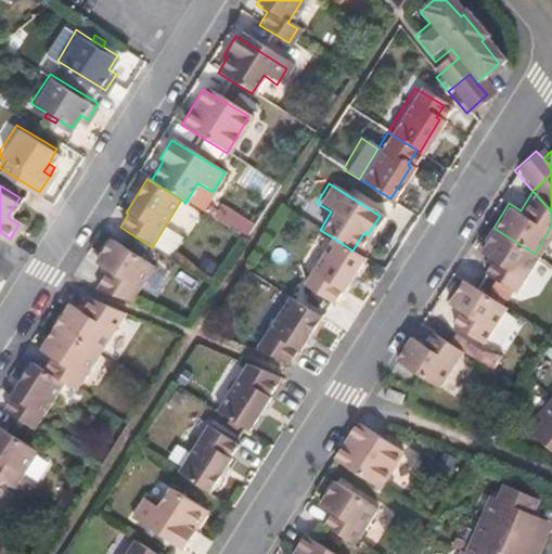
[(8,217),(18,224),(23,219),(10,211),(8,217)]
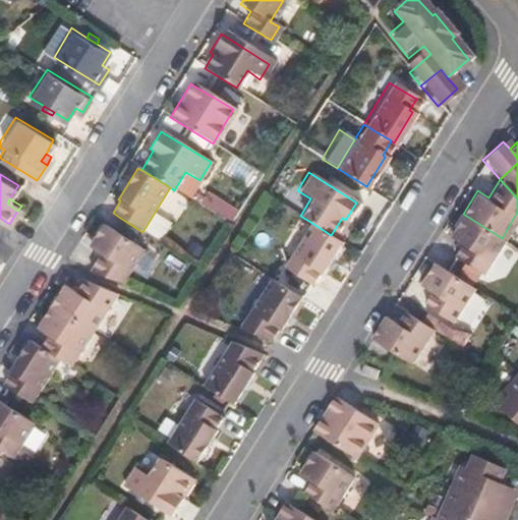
[(502,238),(463,214),(450,234),(461,241),(454,253),(482,270),(502,238)]
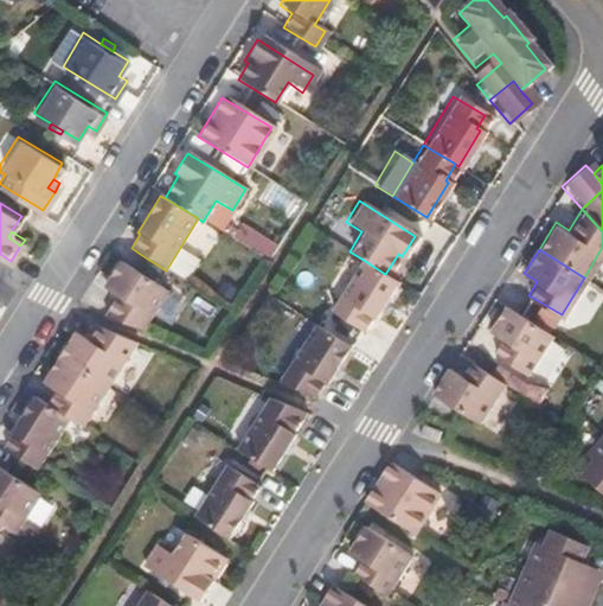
[(385,274),(361,259),(329,312),(361,332),(370,318),(372,317),(395,280),(385,274)]
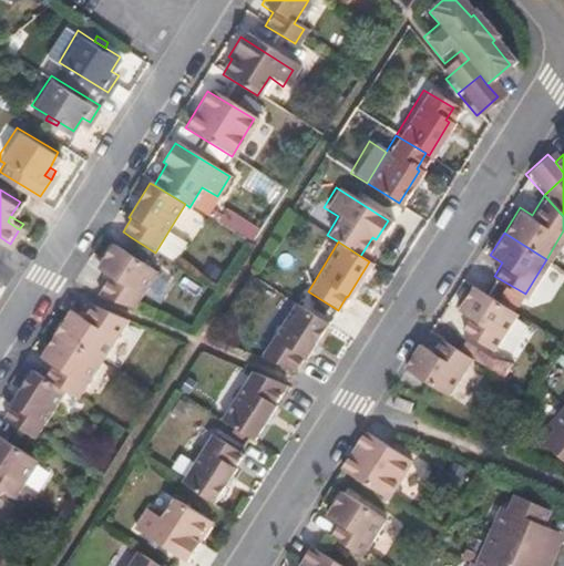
[(110,277),(98,297),(131,309),(154,273),(122,251),(111,246),(96,269),(110,277)]
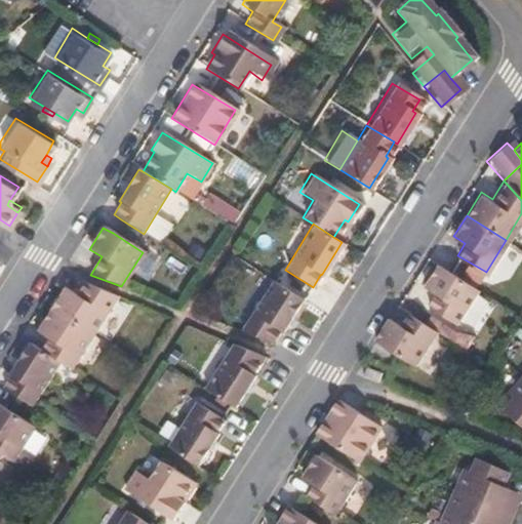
[(476,287),(437,263),(423,286),(434,293),(427,306),(454,322),(476,287)]
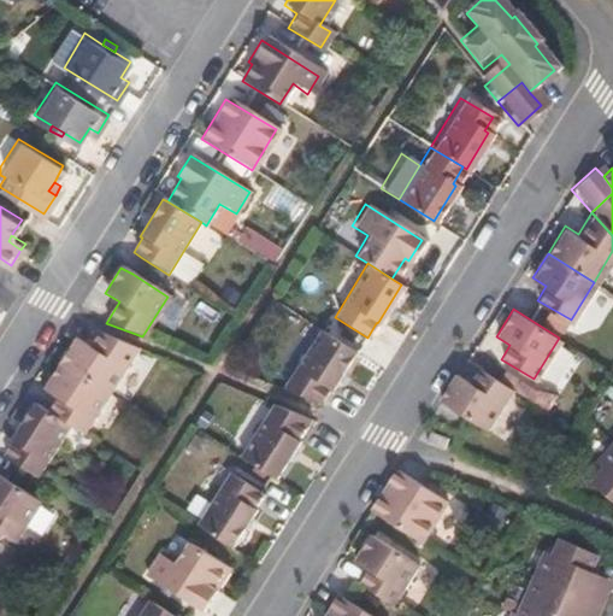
[(320,332),(284,389),(319,403),(322,404),(330,391),(332,391),(355,353),(320,332)]
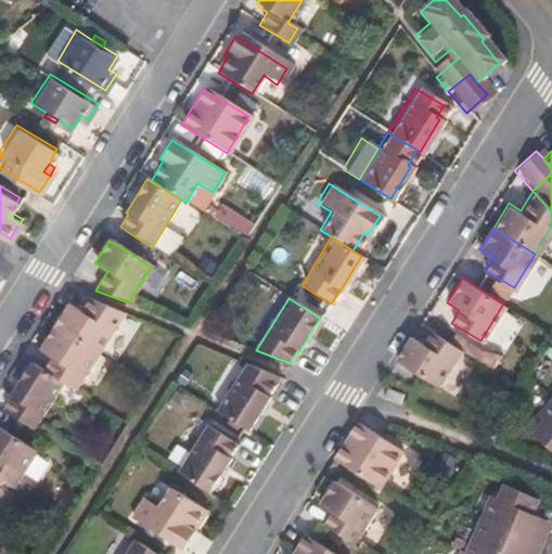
[(97,353),(123,314),(88,300),(80,313),(66,306),(54,326),(97,353)]
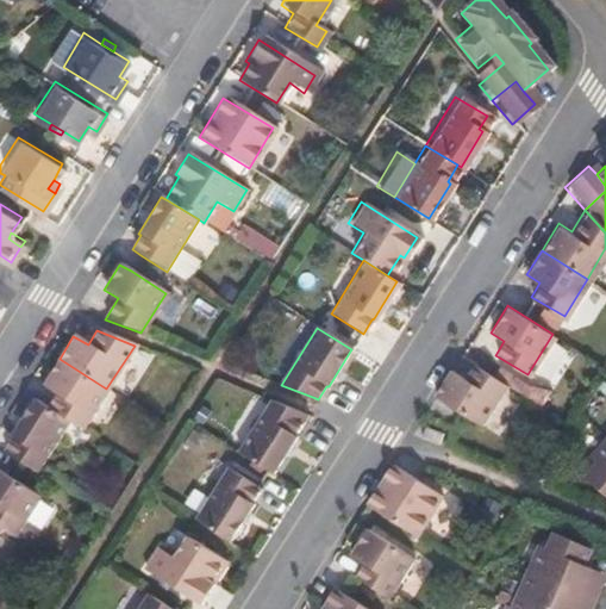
[(68,420),(82,429),(106,389),(60,359),(42,387),(55,396),(48,408),(68,420)]
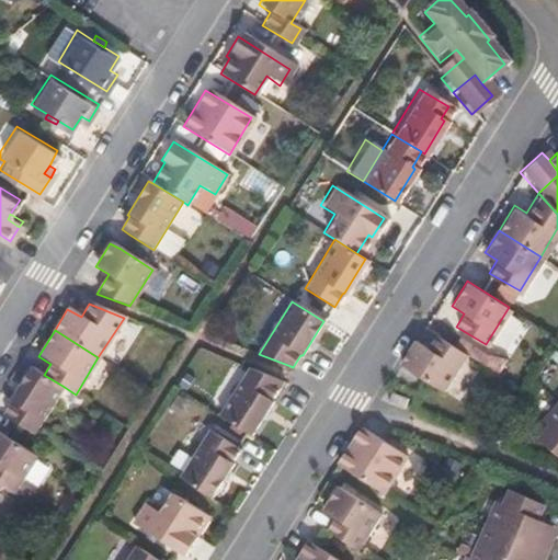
[(425,346),(413,340),(399,363),(443,390),(466,354),(434,333),(425,346)]
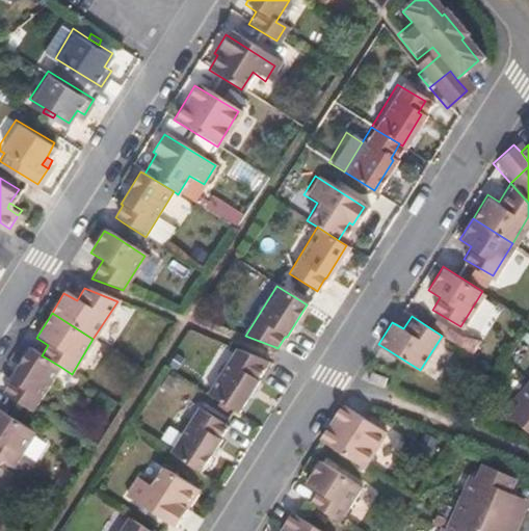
[(12,399),(31,412),(59,366),(42,355),(29,348),(9,381),(11,382),(4,395),(12,399)]
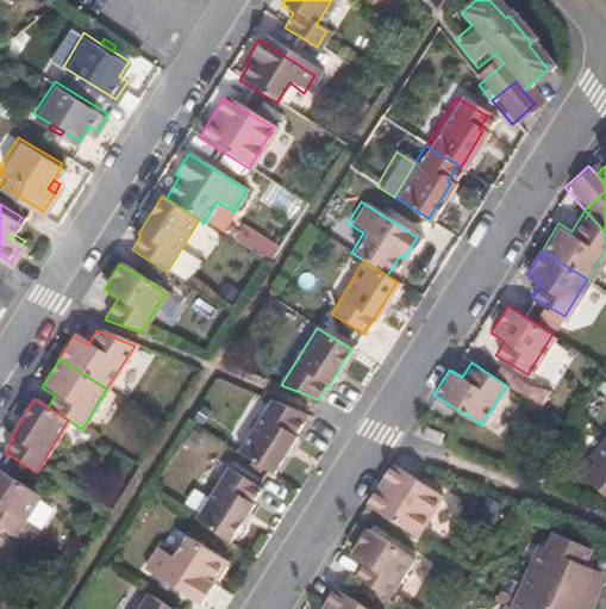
[(293,432),(305,414),(269,399),(237,451),(272,473),(295,434),(293,432)]
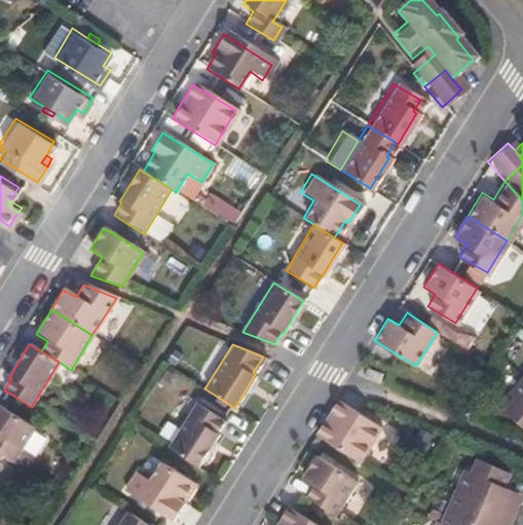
[(522,382),(512,397),(516,401),(507,412),(522,425),(522,382)]
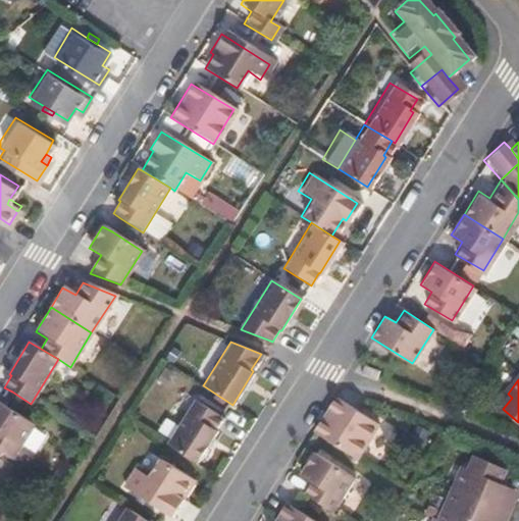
[(198,394),(166,443),(197,462),(217,429),(214,427),(224,411),(198,394)]
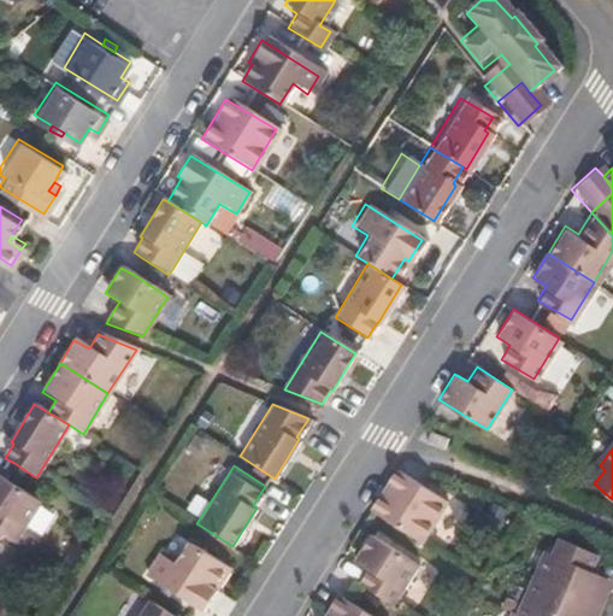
[(396,468),(370,509),(422,541),(448,500),(396,468)]
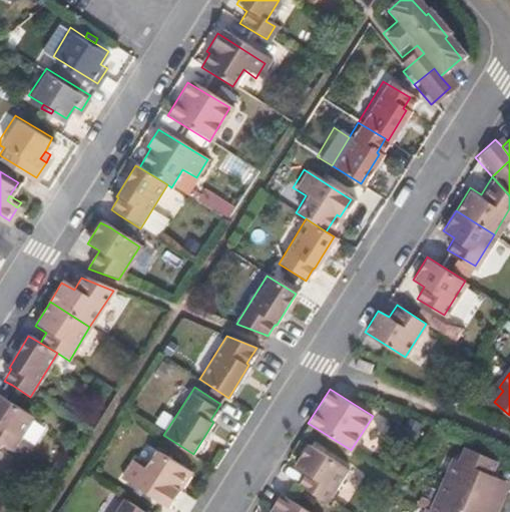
[(0,443),(2,445),(12,451),(33,417),(3,399),(0,396),(0,443)]
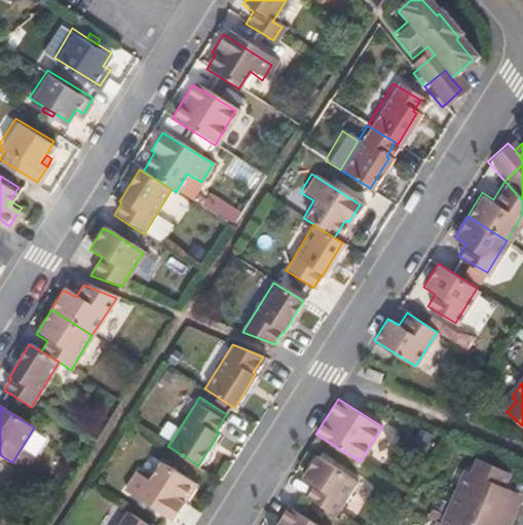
[(315,484),(308,495),(336,514),(358,480),(318,454),(303,476),(315,484)]
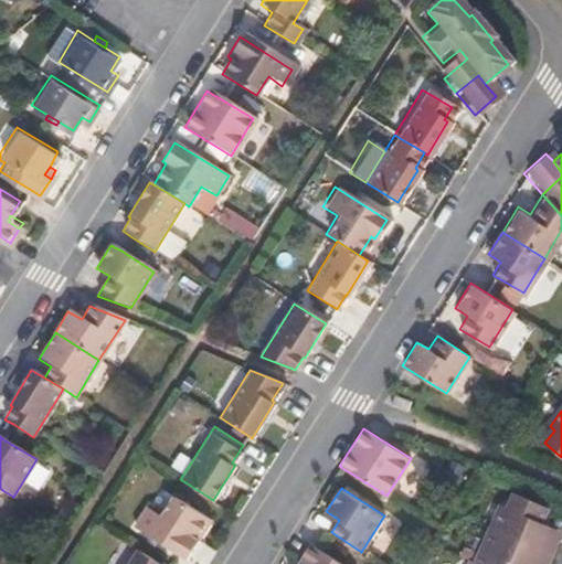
[(133,525),(187,559),(199,539),(195,538),(208,518),(172,496),(160,514),(146,504),(133,525)]
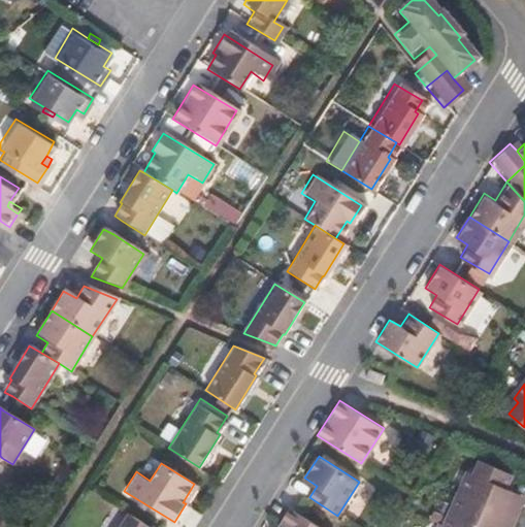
[(505,499),(509,492),(503,490),(509,475),(479,463),(473,476),(467,474),(444,526),(509,526),(519,505),(505,499)]
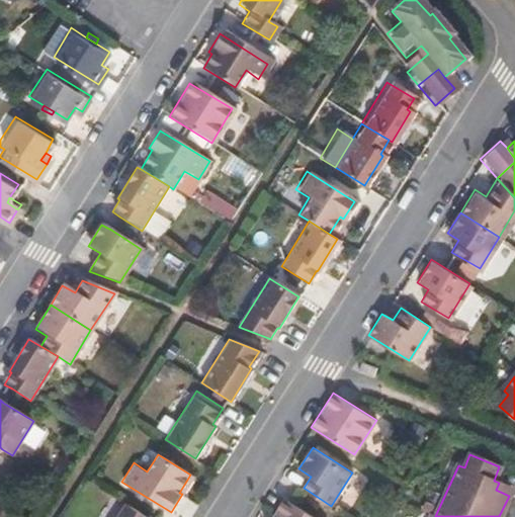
[(512,488),(499,483),(496,490),(509,496),(512,488)]
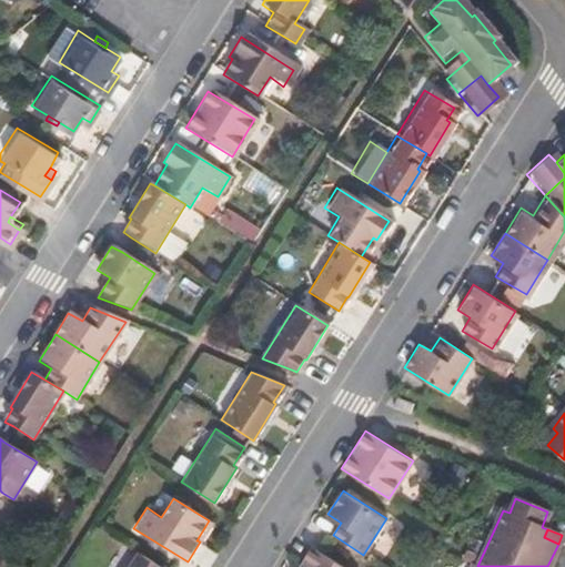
[(343,566),(313,546),(299,566),(343,566)]
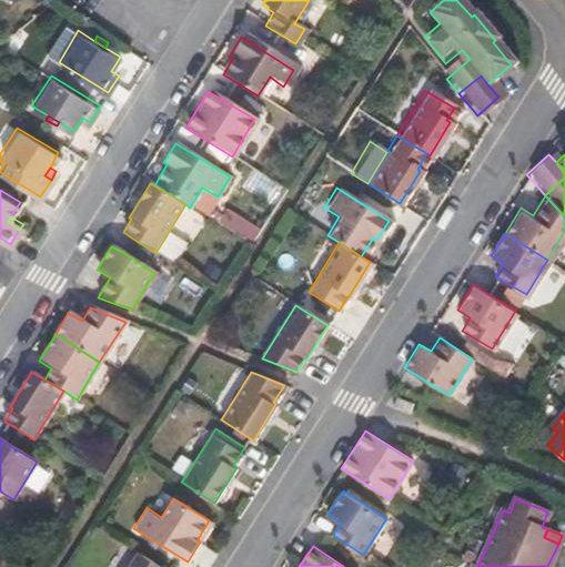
[(160,566),(138,552),(129,566),(160,566)]
